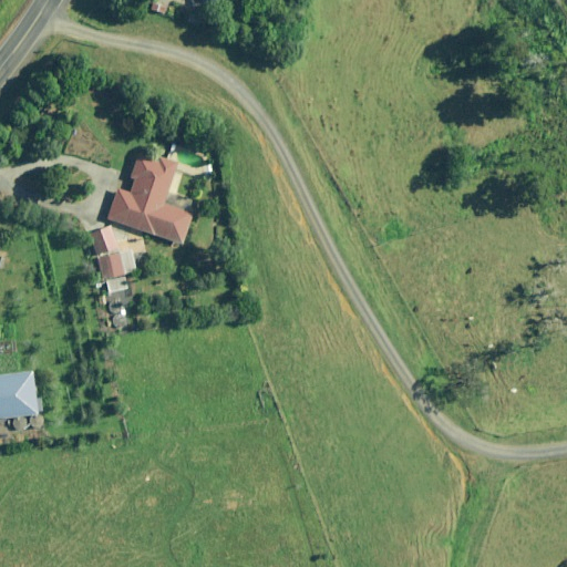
[(174,165),(136,153),(129,177),(134,178),(130,193),(116,188),(106,218),(181,243),(191,213),(162,203),(174,165)]
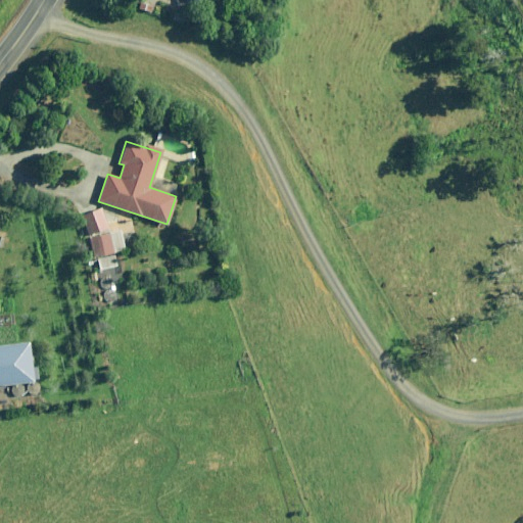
[(113,254),(101,210),(83,216),(95,259),(113,254)]
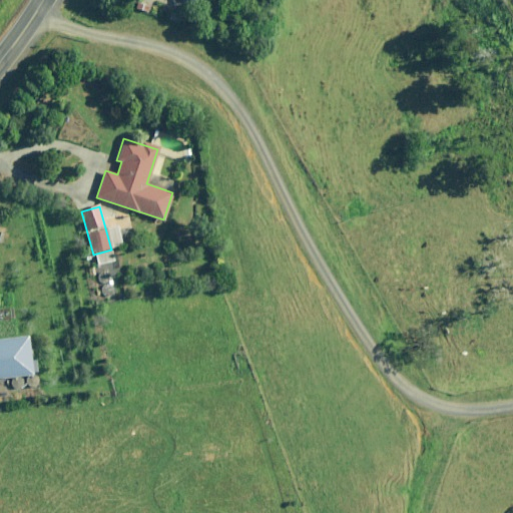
[(115,261),(113,250),(95,254),(97,265),(115,261)]
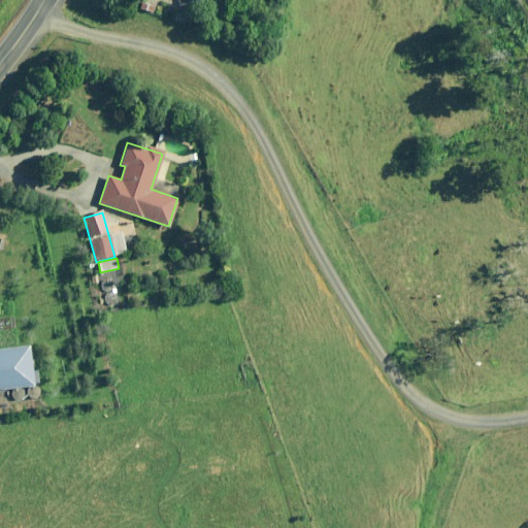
[(114,281),(103,282),(106,304),(118,303),(114,281)]
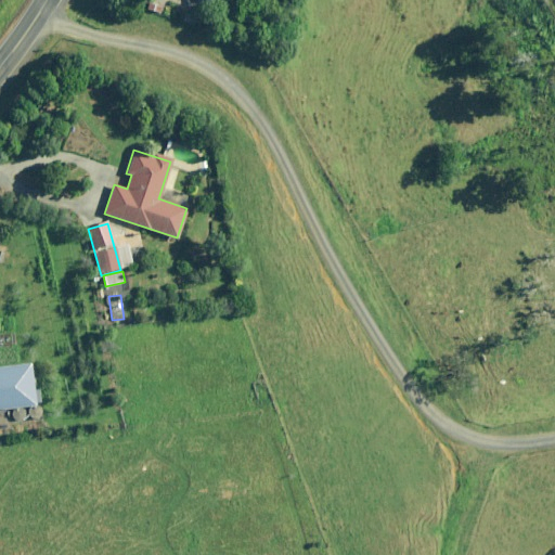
[(0,409),(34,405),(28,363),(0,365),(0,409)]
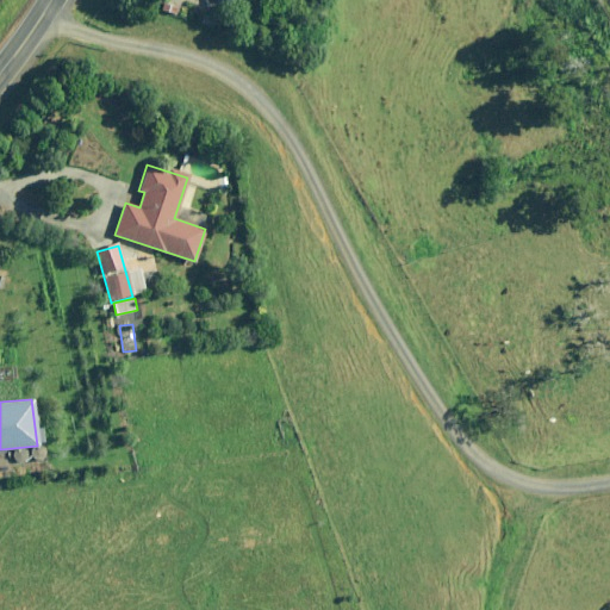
All buildings are outlined.
